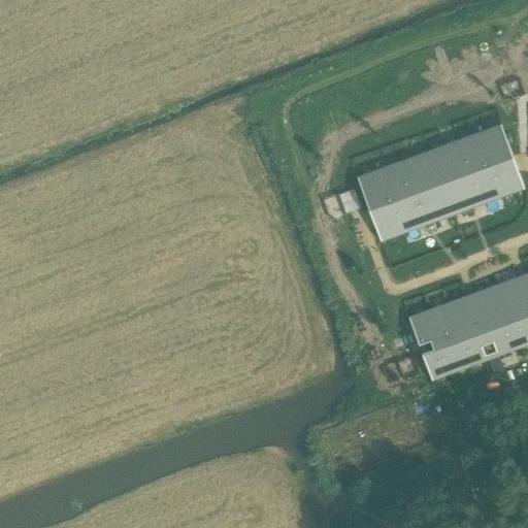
[(358,176),(357,177),(369,209),(374,226),(381,240),(382,240),(398,232),(434,221),(452,212),(470,207),(504,193),(523,188),(523,189),(524,188),(519,172),(513,157),(501,124),(499,125),(358,176)]
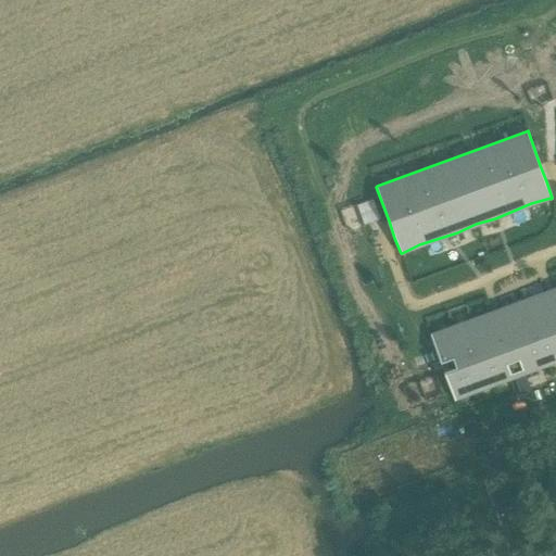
[(373,199),(356,205),(363,225),(379,219),(373,199)]
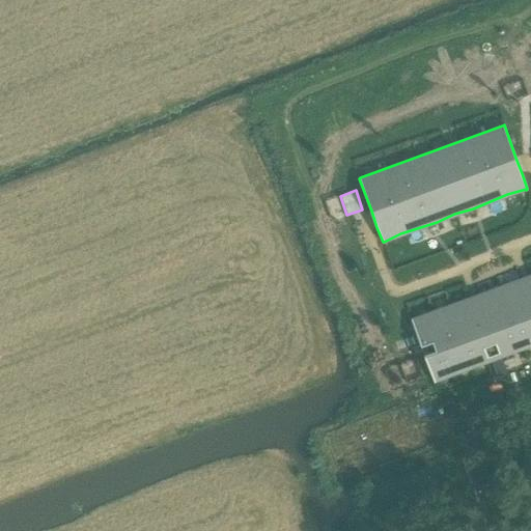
[(412,318),(411,318),(434,382),(436,382),(435,381),(530,344),(530,276),(530,277),(530,279),(530,280),(524,284),(523,280),(500,286),(477,297),(479,301),(471,303),(470,299),(453,304),(412,318)]
